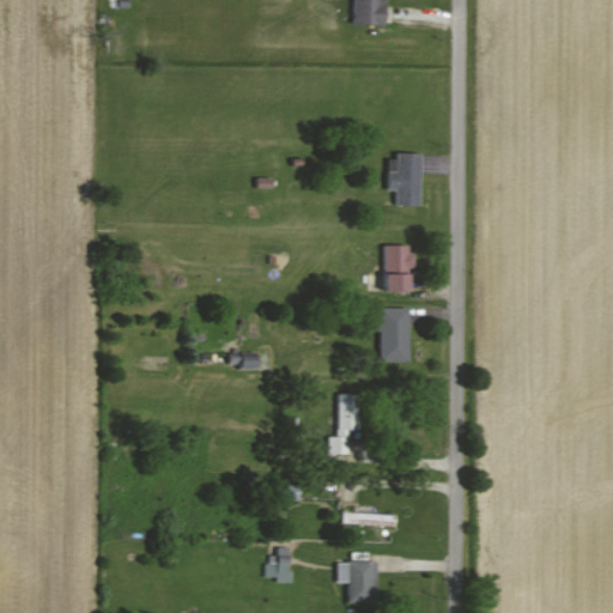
[(384,0),(351,0),(351,23),(384,24),(384,0)]
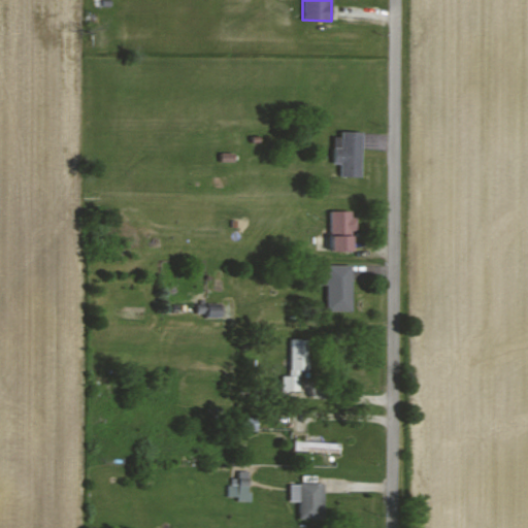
[(361,176),(361,132),(333,132),(332,164),(339,164),(339,176),(361,176)]
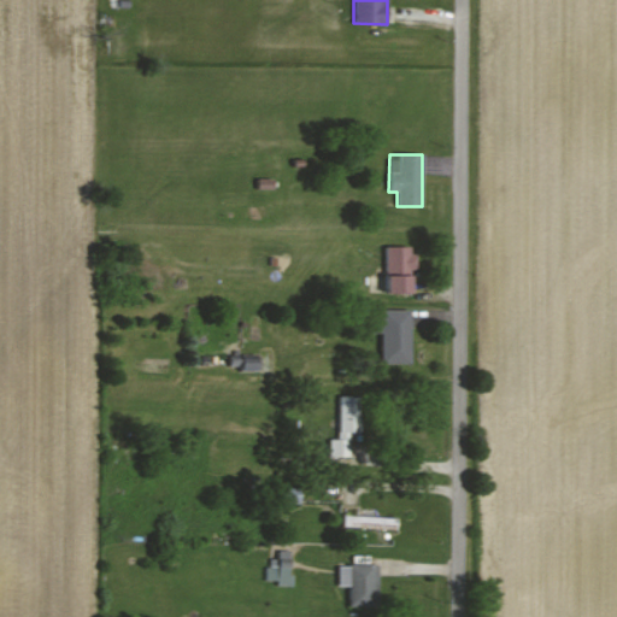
[(385,246),(385,292),(410,292),(410,269),(413,269),(412,245),(385,246)]
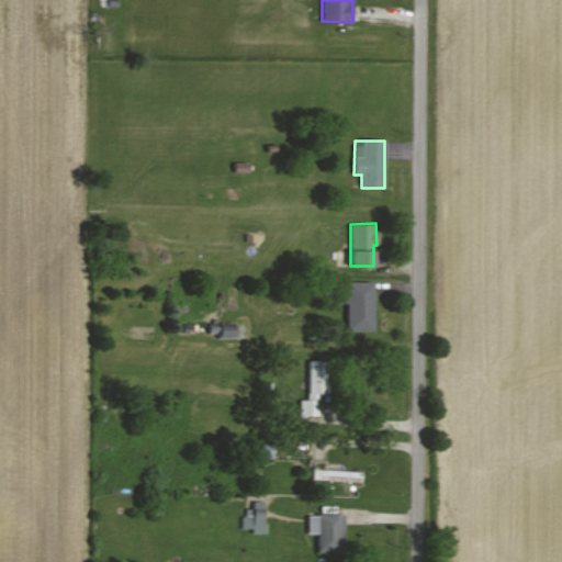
[(374,283),(339,282),(339,303),(347,303),(347,329),(373,329),(374,283)]
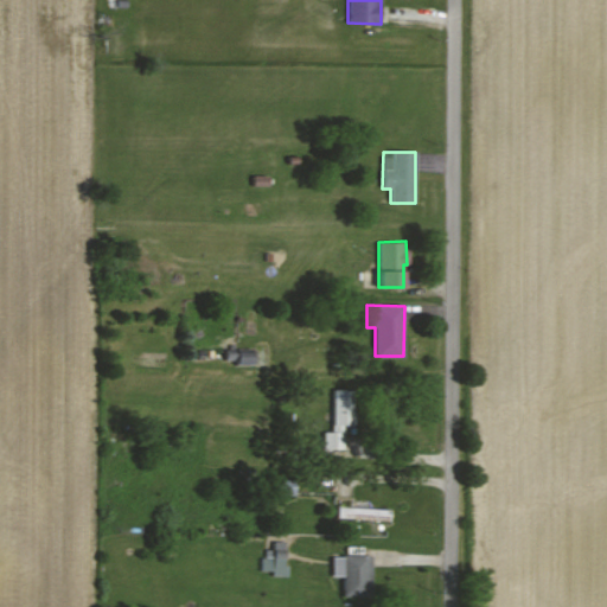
[(333,432),(325,432),(325,449),(342,449),(343,426),(357,426),(358,409),(351,409),(351,390),(333,390),(333,432)]
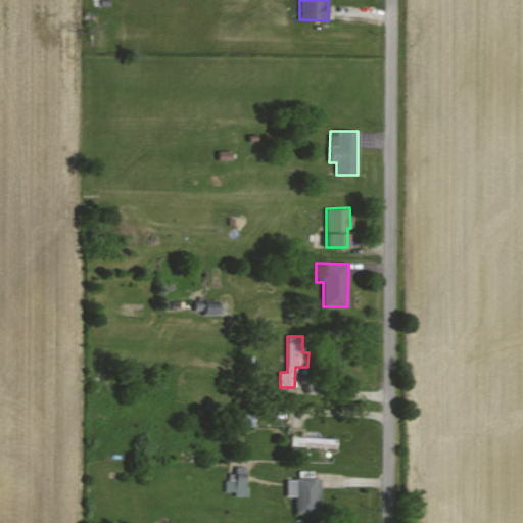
[(237,426),(253,427),(254,413),(237,413),(237,426)]
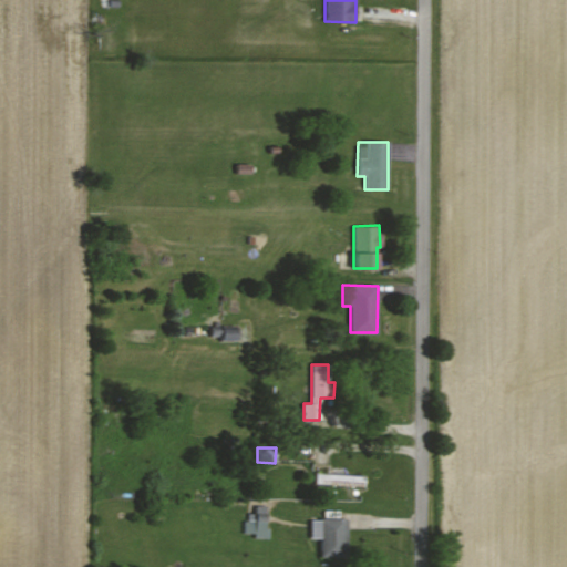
[(316,484),(364,485),(364,474),(316,473),(316,484)]
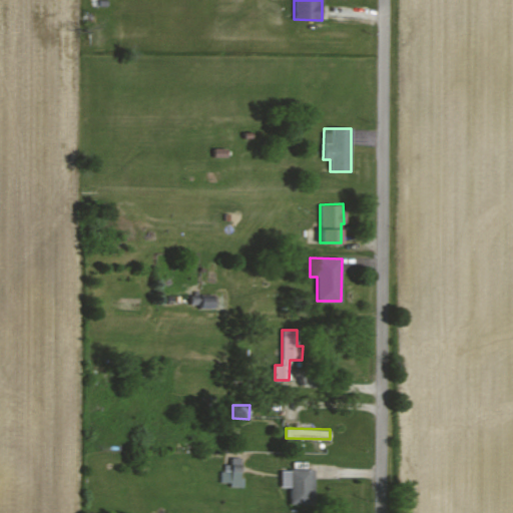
[(240,457),(231,457),(230,465),(222,465),(221,483),(229,483),(229,487),(243,487),(243,478),(239,478),(240,457)]
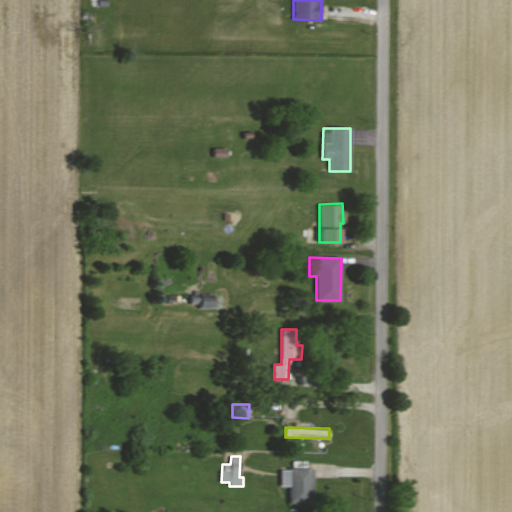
[(280,468),(280,486),(289,486),(289,502),(313,503),(314,468),(280,468)]
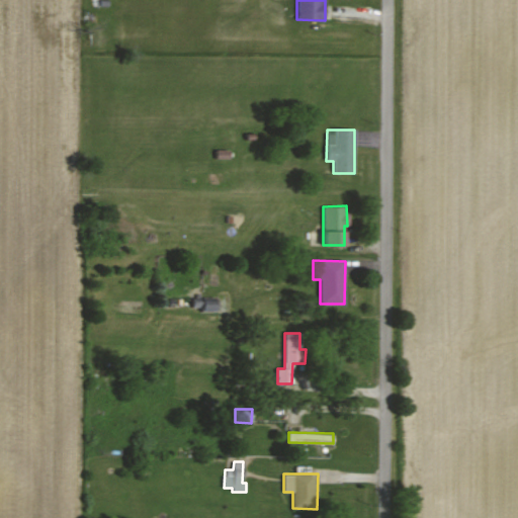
All buildings are outlined.
